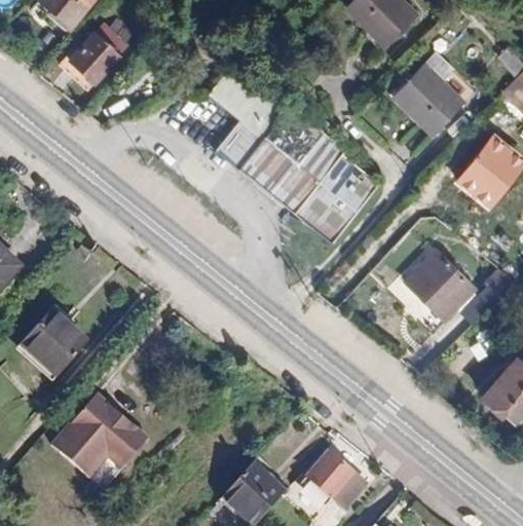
[(38,0),(50,9),(45,15),(67,33),(92,0),(38,0)]
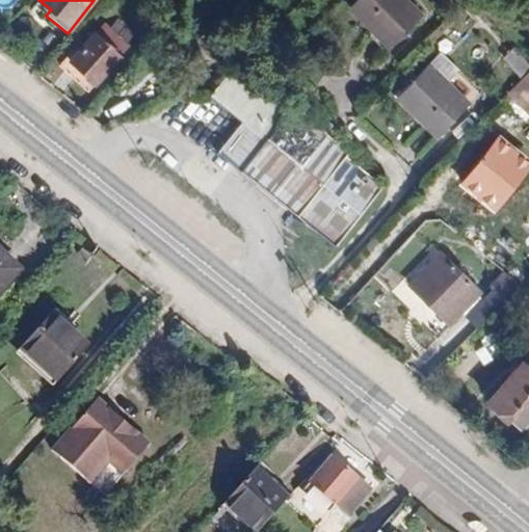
[(388,49),(421,16),(403,0),(358,0),(348,10),(388,49)]
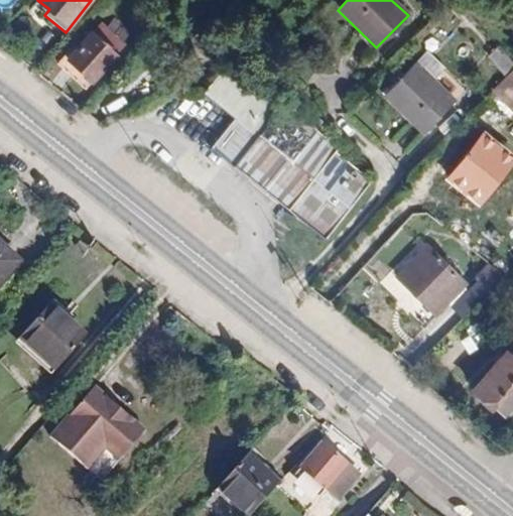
[(105,26),(122,47),(134,37),(117,16),(105,26)]
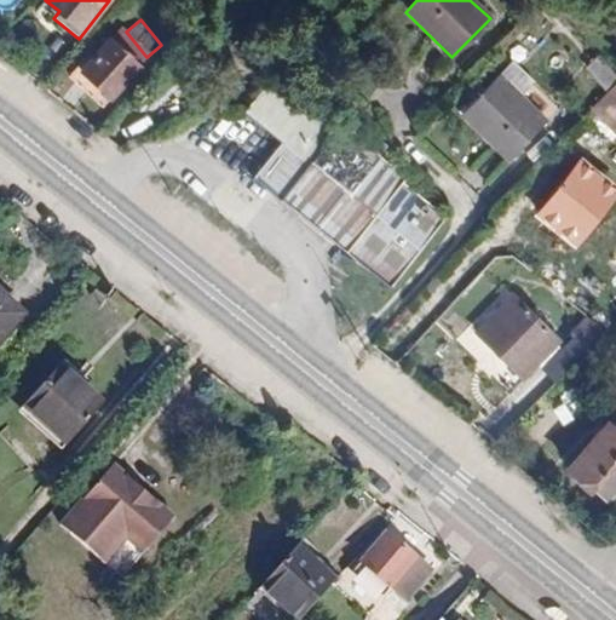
[(81,72),(111,99),(140,68),(109,40),(81,72)]
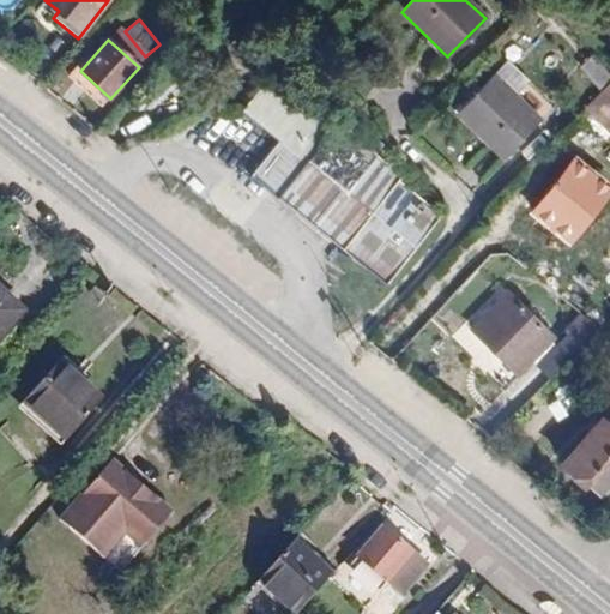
[(102,107),(110,98),(80,71),(72,79),(102,107)]
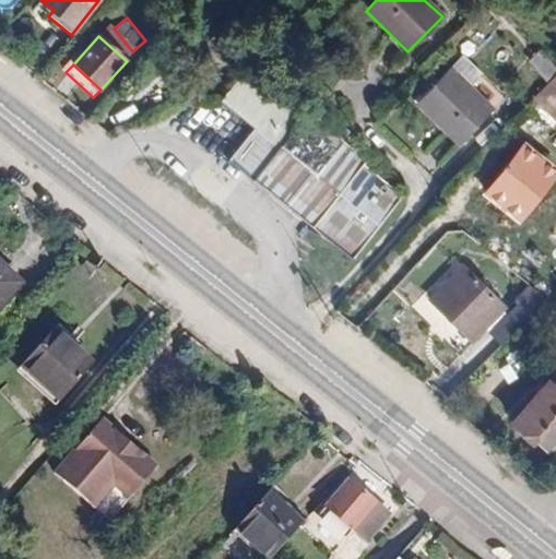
[(451,68),(417,104),(459,143),(493,108),(451,68)]
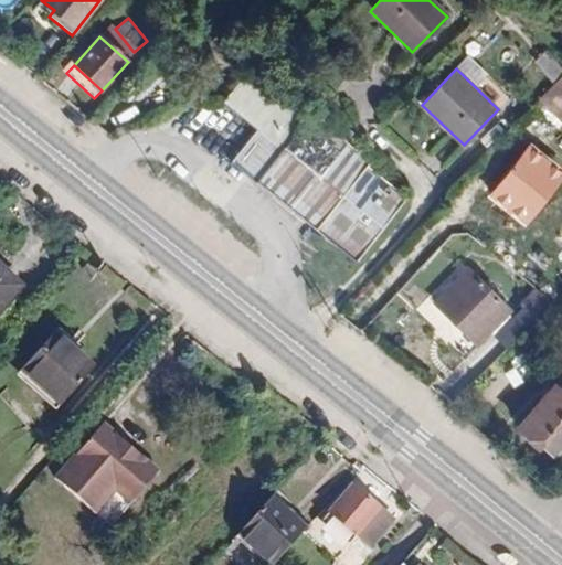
[(311,114),(307,119),(248,72),(224,103),(245,119),(318,178),(347,145),(311,114)]
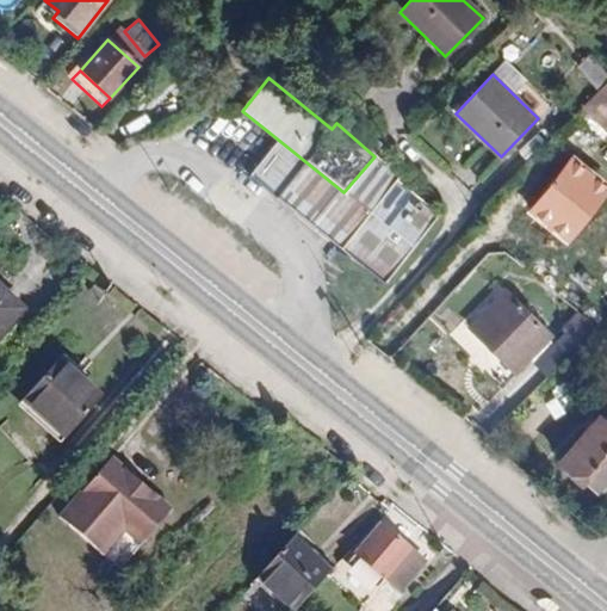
[(542,129),(550,137),(562,125),(553,117),(542,129)]
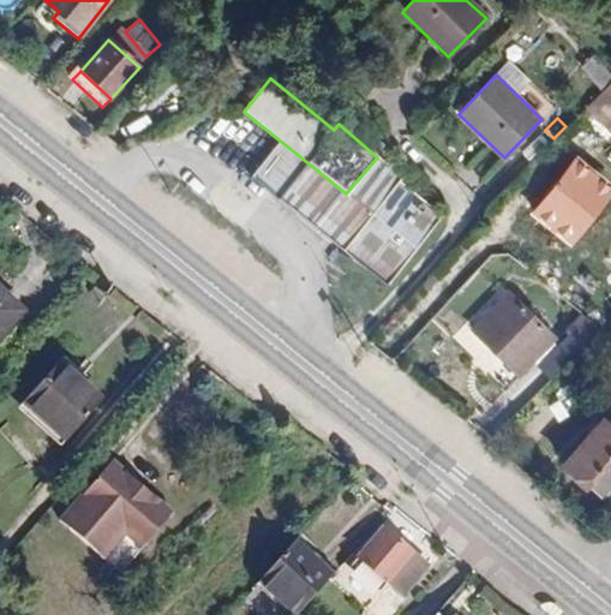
[(373,279),(432,201),(377,157),(346,193),(267,130),(235,168),(373,279)]
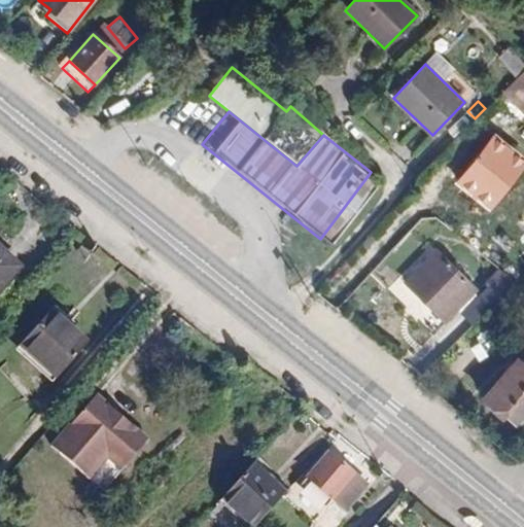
[(0,287),(21,267),(0,247),(0,287)]
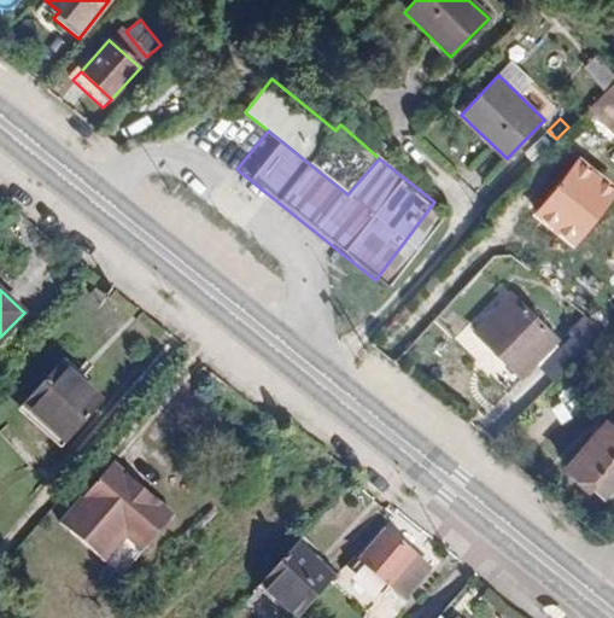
[(477,333),(521,377),(556,339),(513,297),(477,333)]
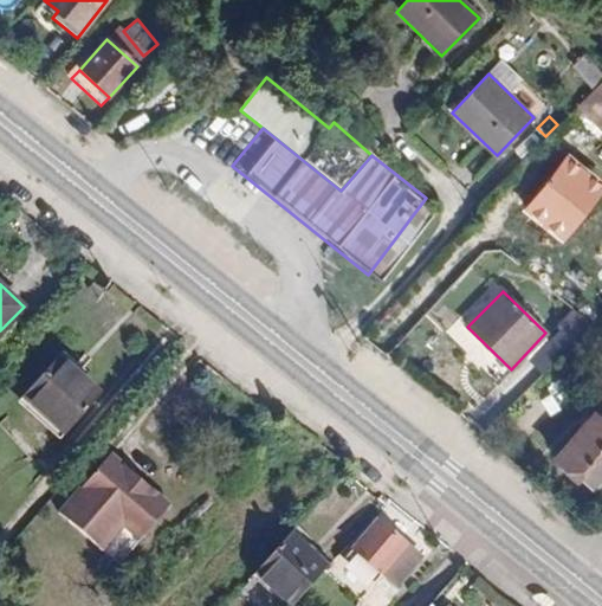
[(574,309),(563,326),(578,335),(589,318),(574,309)]
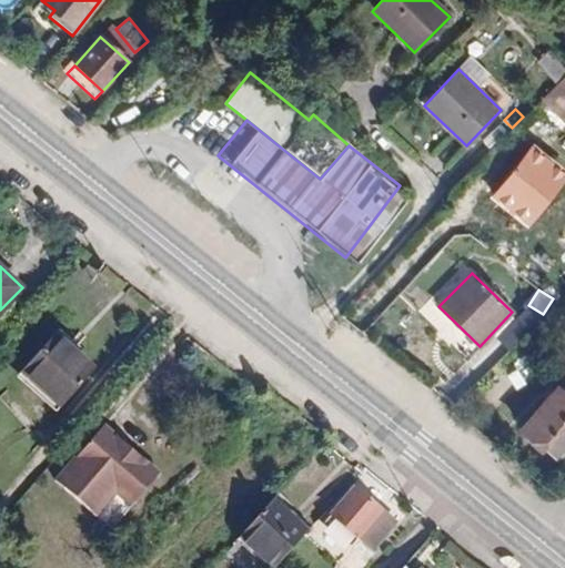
[(60,407),(96,371),(57,335),(22,373),(60,407)]
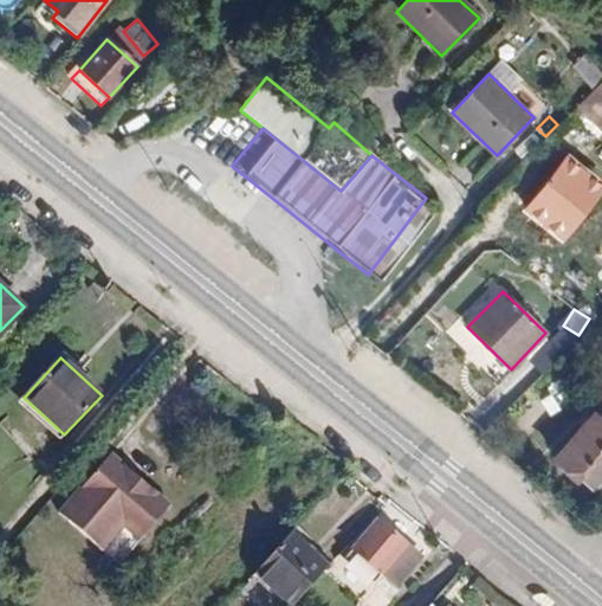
[(557,459),(593,490),(601,479),(601,420),(596,416),(557,459)]
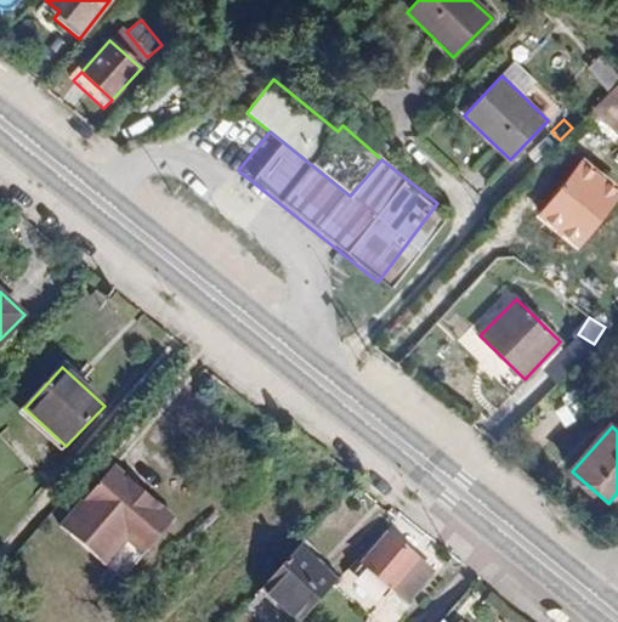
[(114,465),(60,527),(105,566),(126,541),(145,557),(176,519),(114,465)]
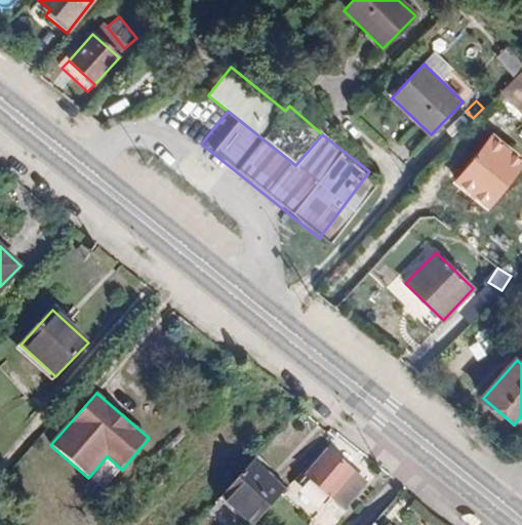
[(307,475),(331,497),(330,498),(348,515),(370,489),(328,451),(307,475)]
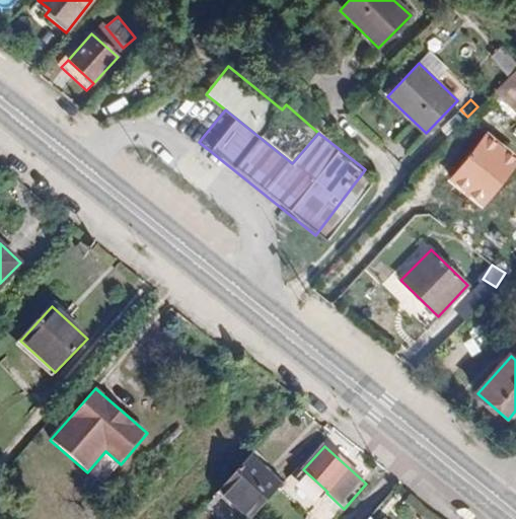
[(249,456),(219,491),(250,518),(281,485),(249,456)]
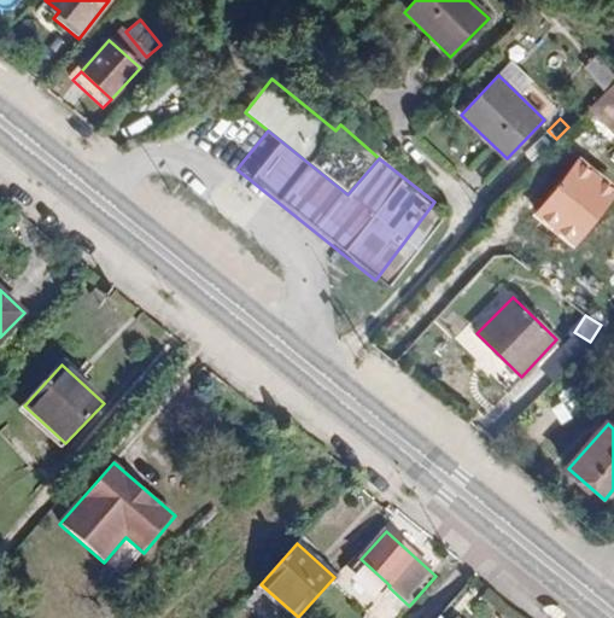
[(382,594),(389,587),(390,586),(361,559),(354,566),(382,594)]
